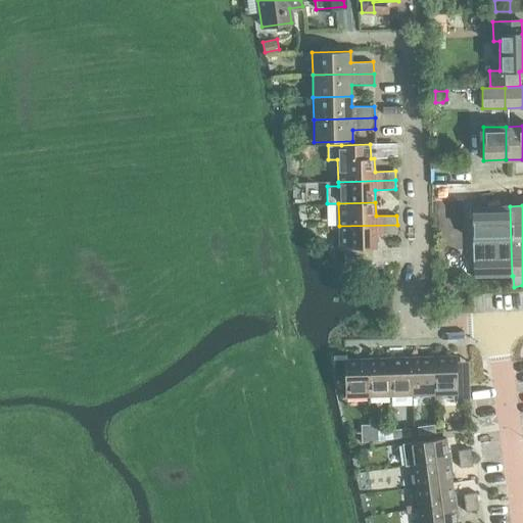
[(474,278),(512,276),(510,206),(485,206),(486,240),(497,240),(497,256),(473,256),(474,278)]
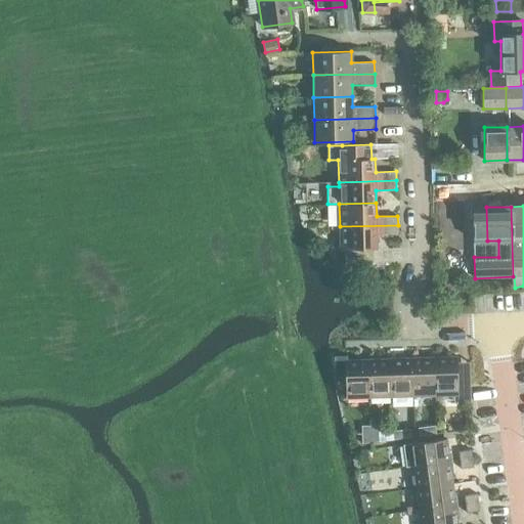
[(377,234),(398,233),(398,225),(340,226),(340,249),(344,249),(345,263),(374,262),(373,248),(377,248),(377,234)]
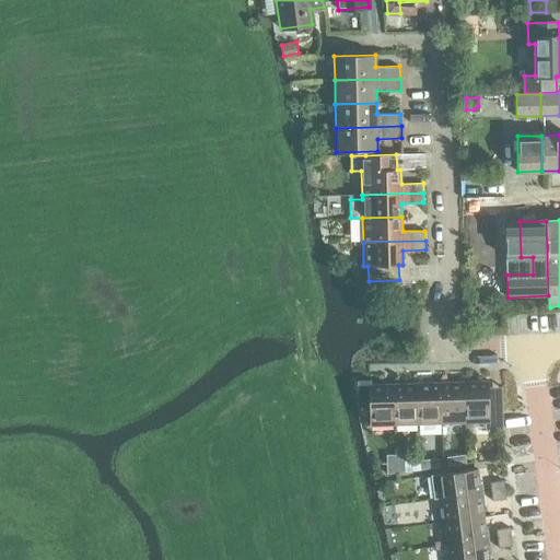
[(369,398),(369,423),(394,423),(393,384),(370,384),(369,380),(358,380),(358,398),(369,398)]
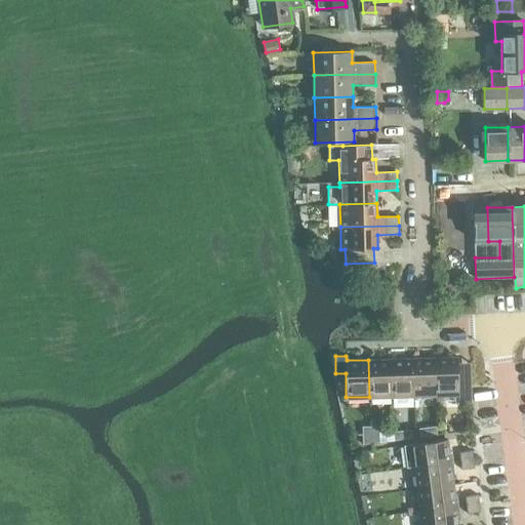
[(457,363),(457,358),(435,359),(435,395),(458,395),(459,402),(472,402),(471,362),(457,363)]
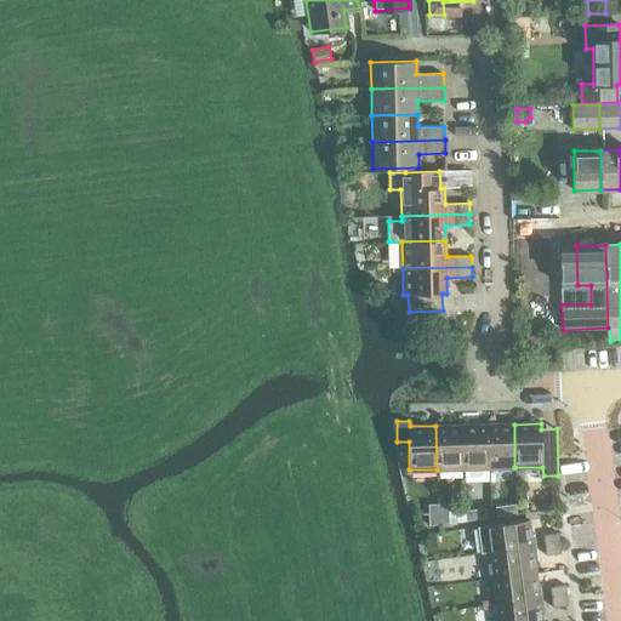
[(461,425),(436,426),(437,469),(462,468),(461,425)]
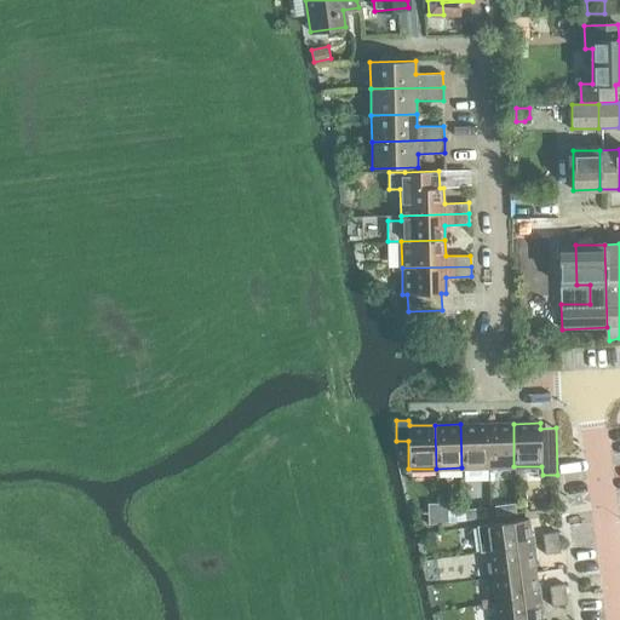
[(488,468),(487,424),(460,424),(461,468),(488,468)]
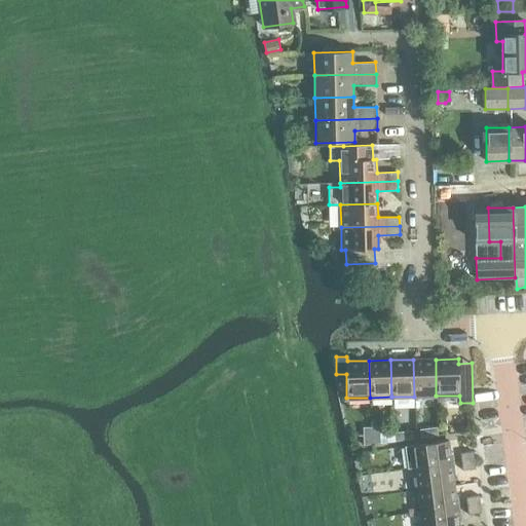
[(436,360),(413,360),(414,397),(436,396),(436,360)]
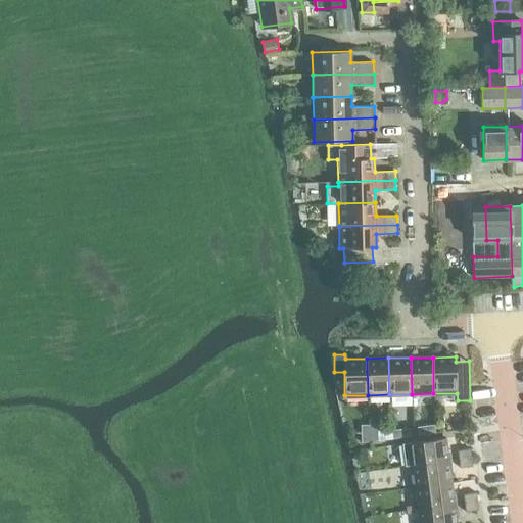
[(378,440),(378,424),(368,425),(368,441),(370,441),(378,440)]
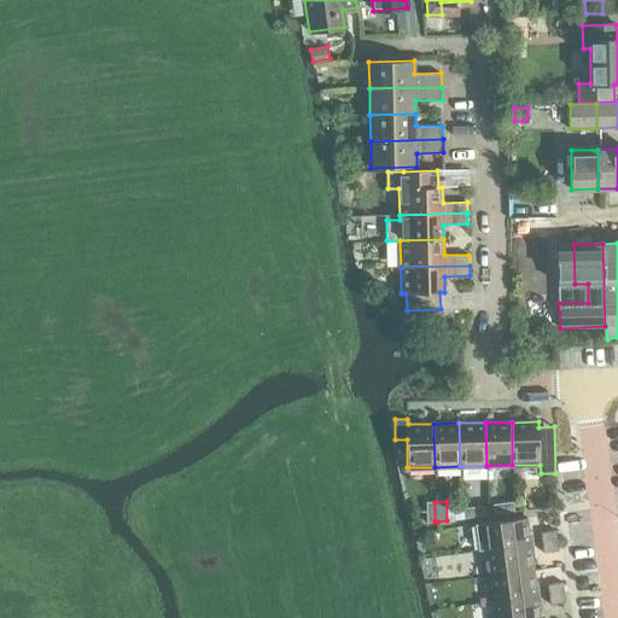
[(513,502),(493,505),(494,514),(516,512),(513,502)]
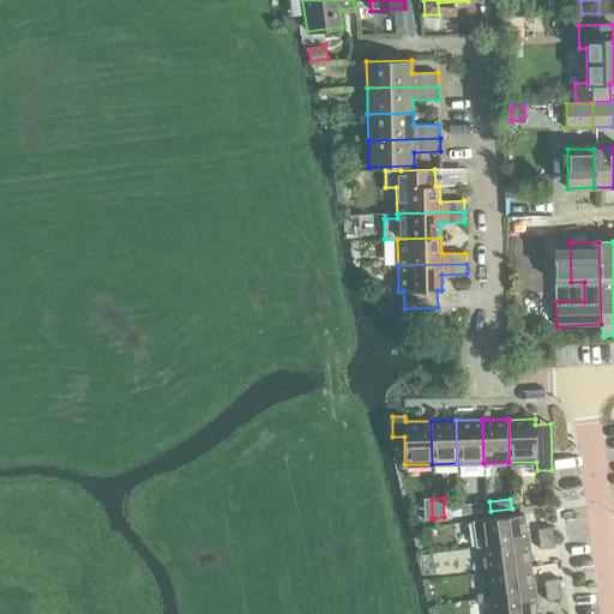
[(480,503),(459,505),(461,515),(481,512),(480,503)]
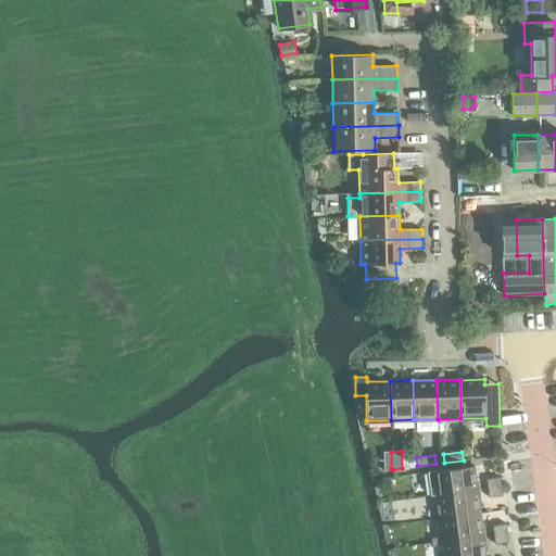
[(477,489),(474,466),(437,470),(427,471),(430,495),(439,494),(477,489)]
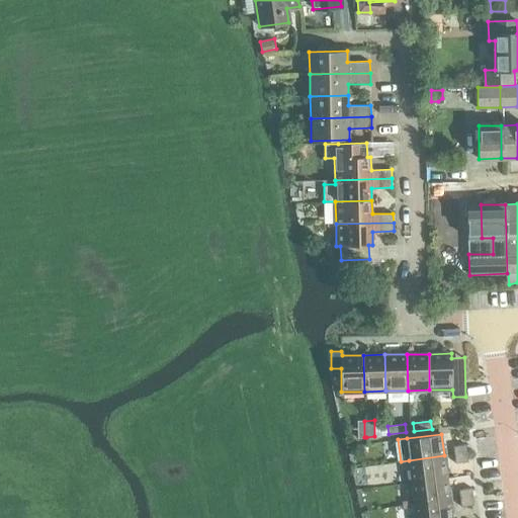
[(453,446),(454,454),(466,453),(465,445),(453,446)]
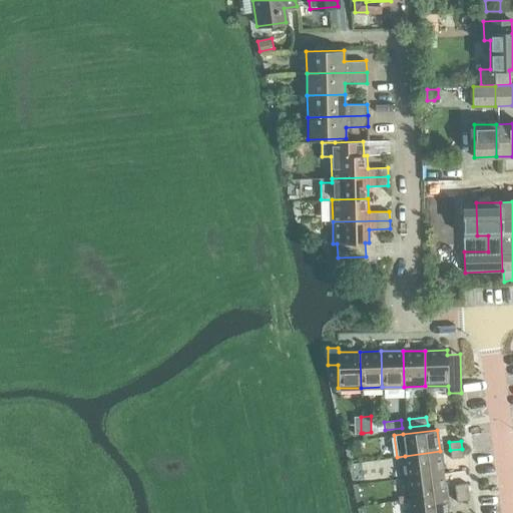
[(463,457),(462,449),(450,450),(451,458),(463,457)]
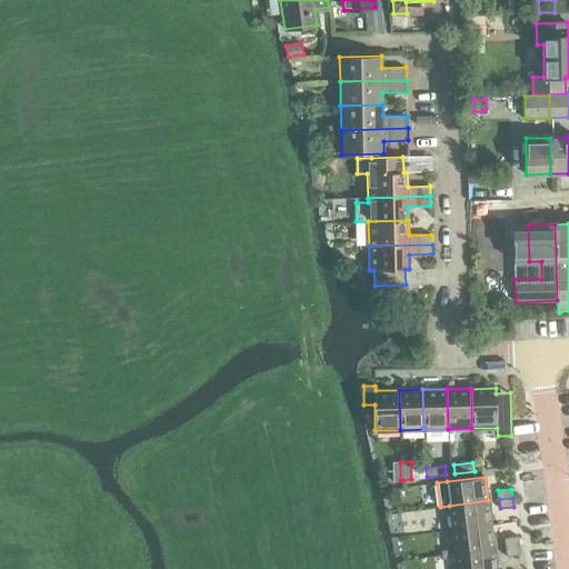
[(449,506),(452,529),(491,525),(488,500),(449,506)]
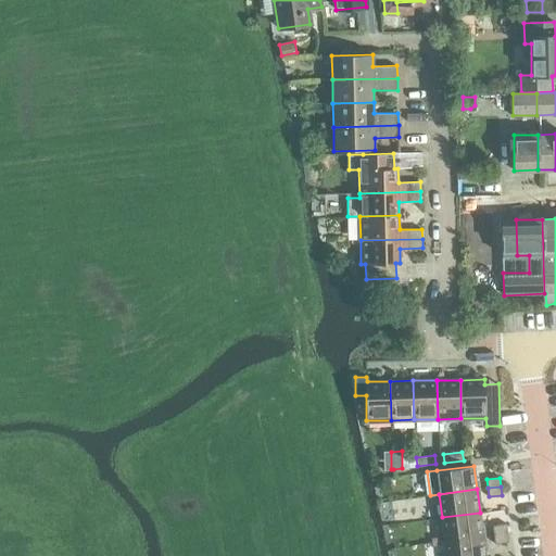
[(442,517),(445,541),(483,535),(480,513),(442,517)]
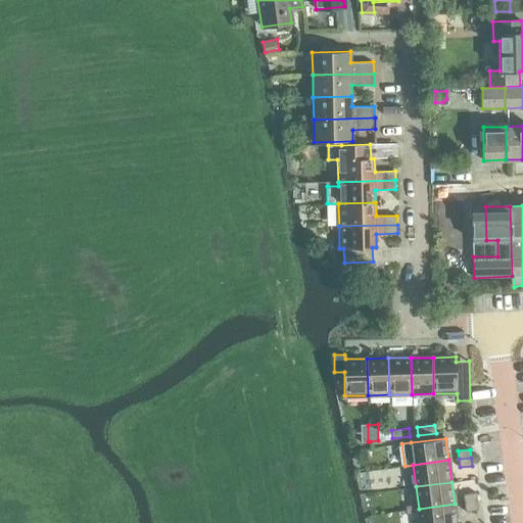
[(464,494),(465,503),(477,502),(476,493),(464,494)]
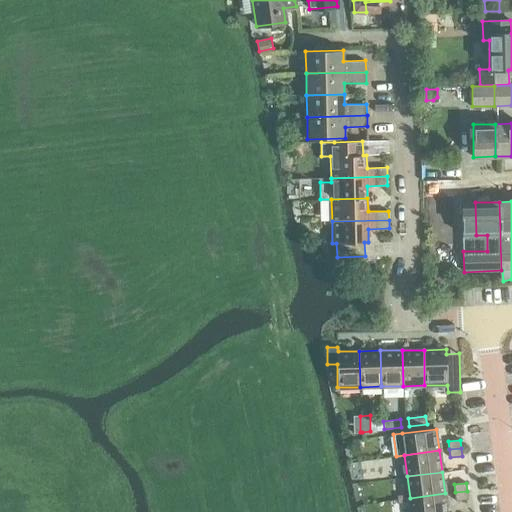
[(468,499),(467,491),(455,492),(456,500),(468,499)]
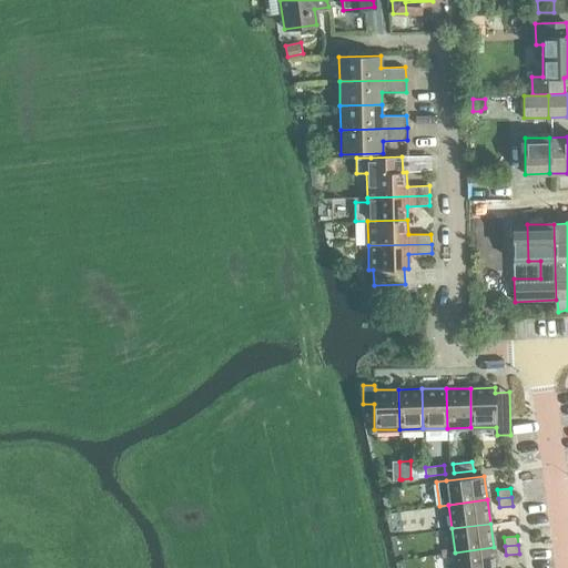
[(455,553),(456,567),(495,567),(494,547),(455,553)]
